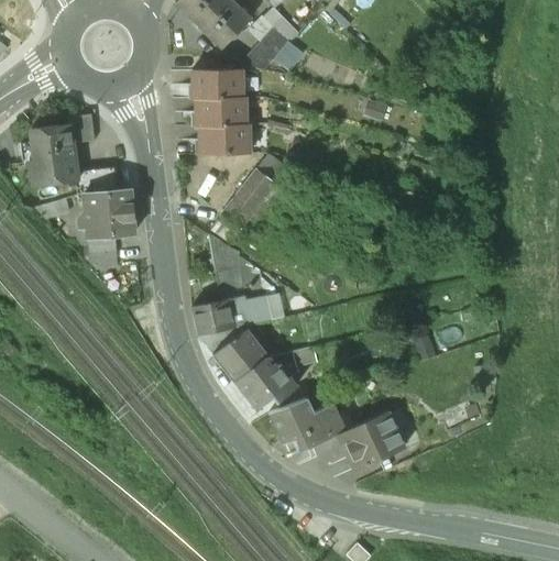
[(232,0),(181,0),(177,3),(196,22),(205,31),(205,30),(223,48),(252,19),(232,0)]
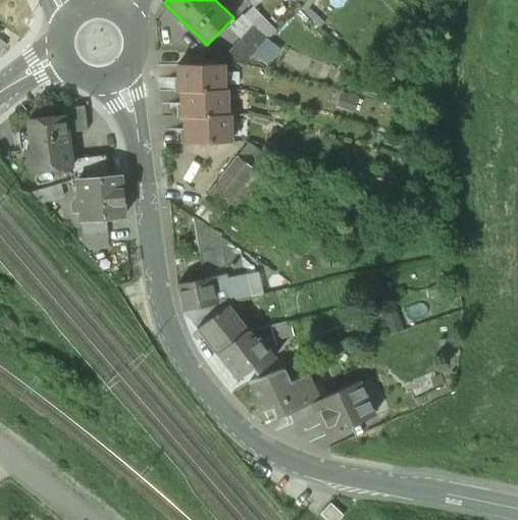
[(272,34),(278,27),(256,3),(234,24),(245,37),(232,49),(245,61),(260,47),(272,59),(285,47),(272,34)]
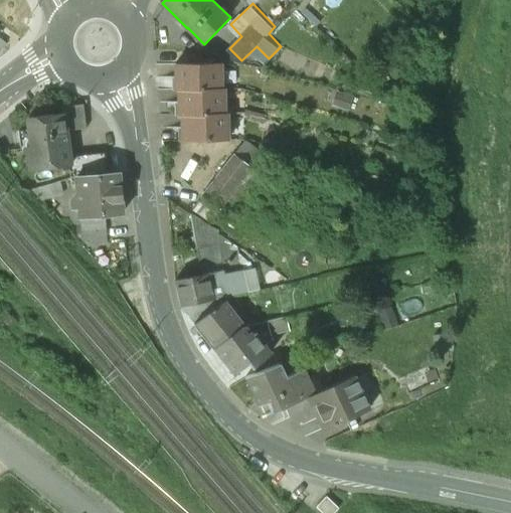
[(223,63),(178,65),(178,90),(181,90),(223,90),(223,89),(223,63)]
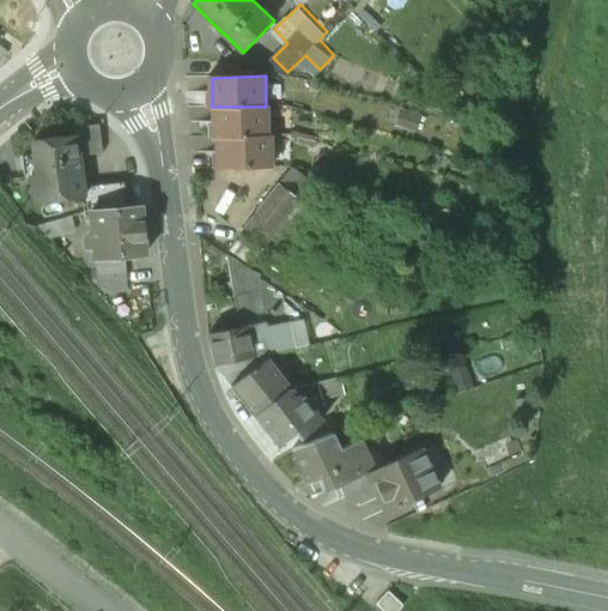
[(266,106),(266,107),(216,107),(216,137),(219,137),(269,135),(269,106),(266,106)]
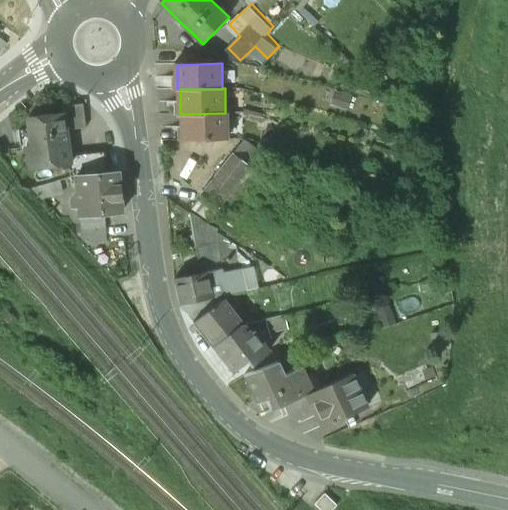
[(85,104),(64,106),(65,113),(67,113),(69,130),(88,128),(85,104)]
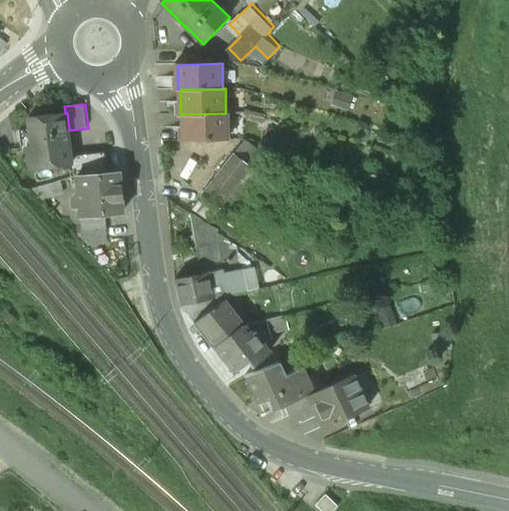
[(65,113),(32,117),(36,144),(30,145),(33,169),(70,164),(73,164),(72,154),(69,130),(67,113),(65,113)]
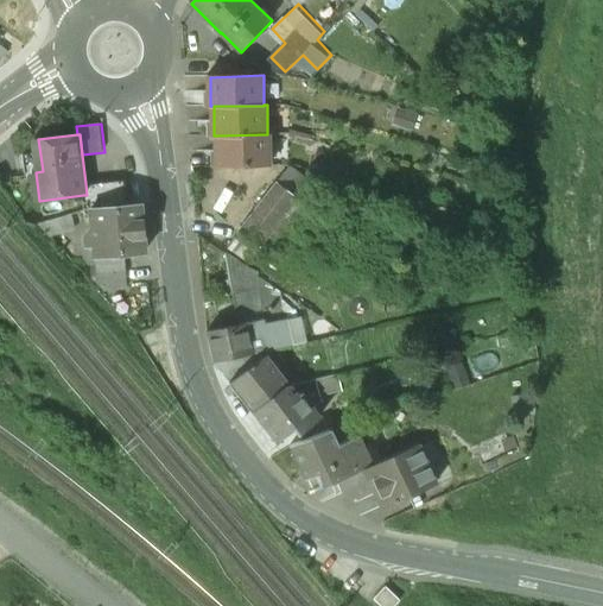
[(267,134),(217,136),(217,166),(271,166),(271,134),(267,134)]
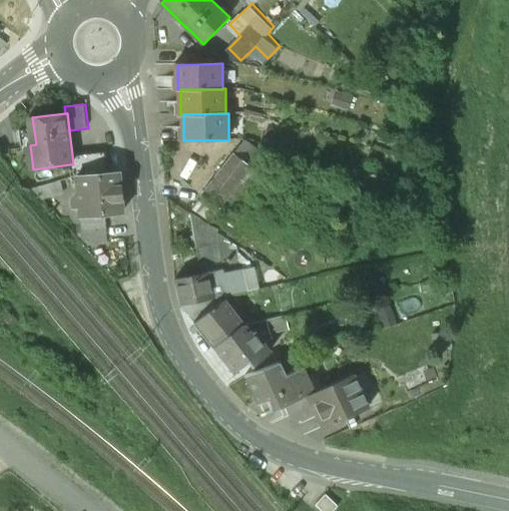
[(246,143),(202,196),(219,208),(231,217),(251,189),(240,181),(251,167),(249,165),(260,153),(246,143)]
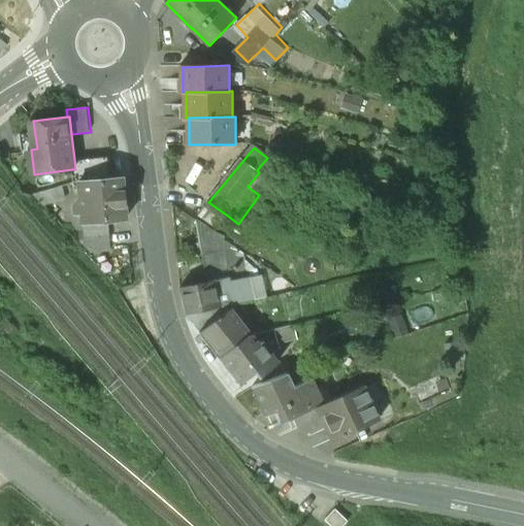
[(111,155),(74,159),(75,169),(72,169),(74,183),(82,181),(115,178),(111,155)]
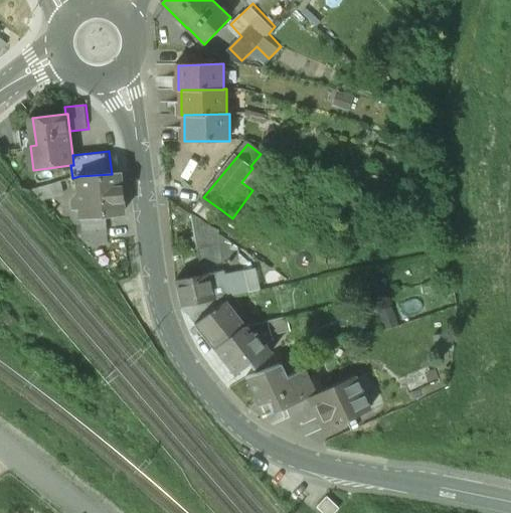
[(112,174),(79,176),(81,193),(75,200),(76,210),(82,210),(83,219),(107,217),(125,215),(122,173),(112,174)]
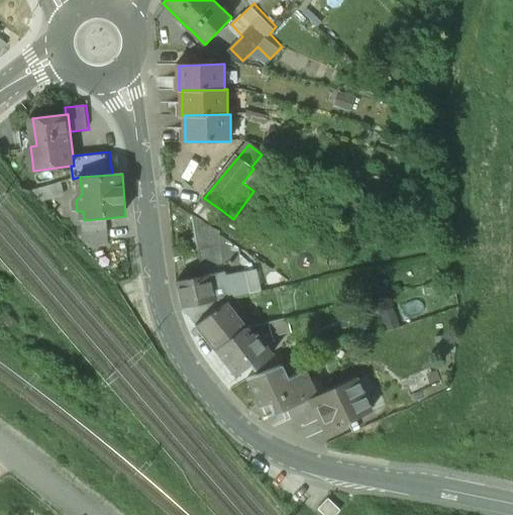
[(107,218),(84,220),(86,239),(93,246),(110,244),(107,218)]
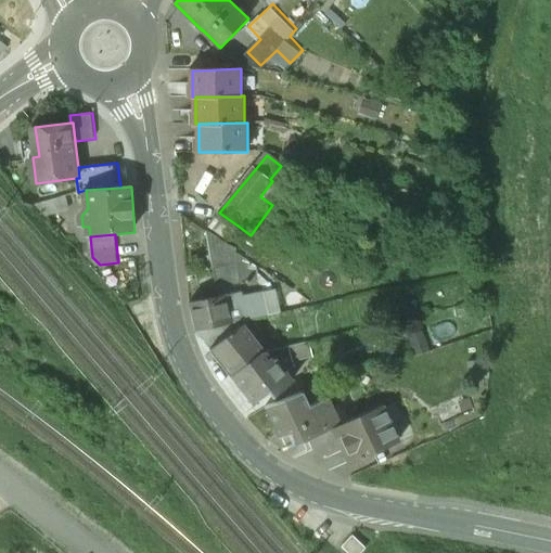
[(254,275),(241,279),(242,286),(255,283),(254,275)]
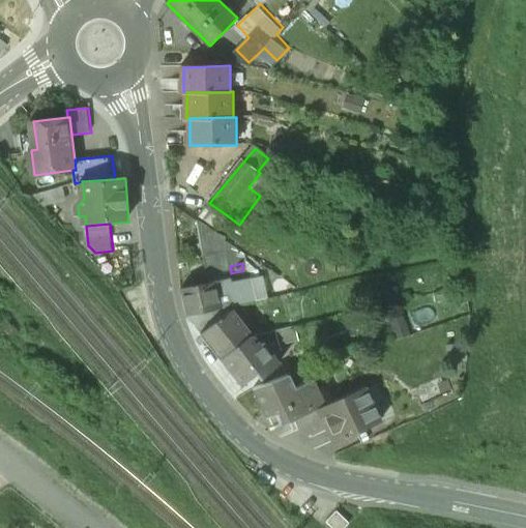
[(216,281),(182,288),(188,315),(223,306),(221,295),(216,281)]
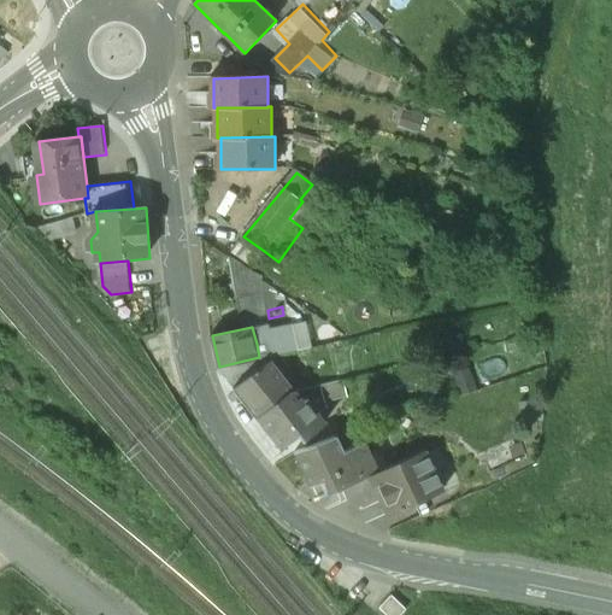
[(284,333),(270,335),(271,341),(257,344),(259,357),(275,355),(275,351),(288,347),(284,333)]
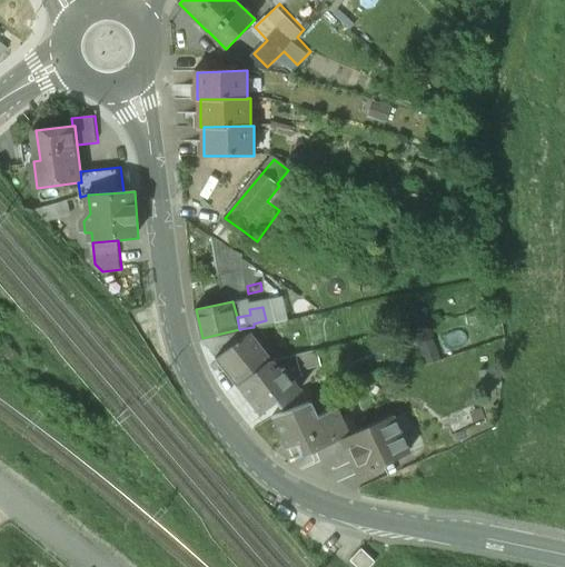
[(271,360),(249,331),(217,357),(239,384),(271,360)]
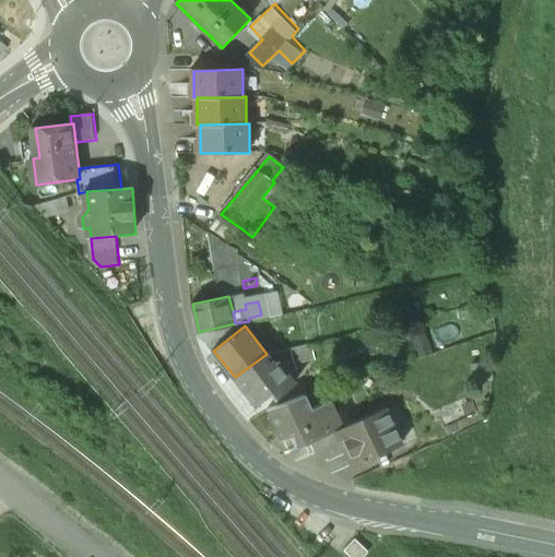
[(313,342),(292,347),(294,357),(309,354),(308,350),(315,348),(313,342)]
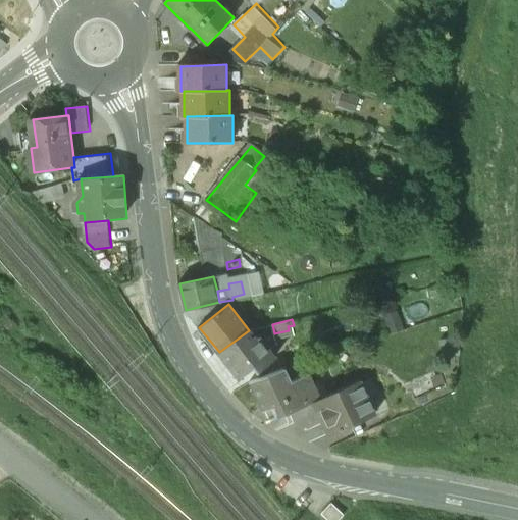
[(249,330),(219,352),(240,377),(254,366),(258,371),(275,357),(260,338),(257,340),(249,330)]
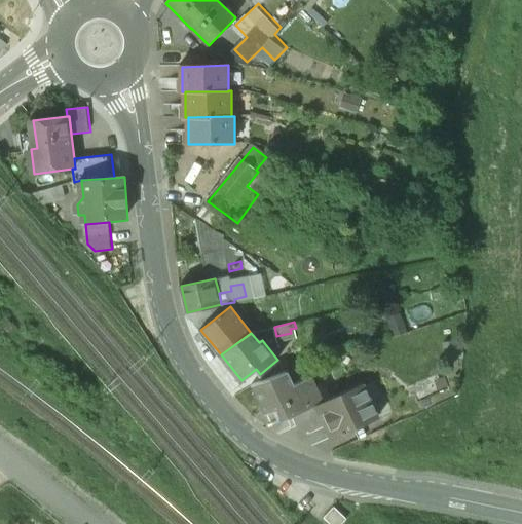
[(289,372),(254,385),(266,412),(277,407),(283,418),(319,402),(323,400),(311,375),(294,383),(289,372)]
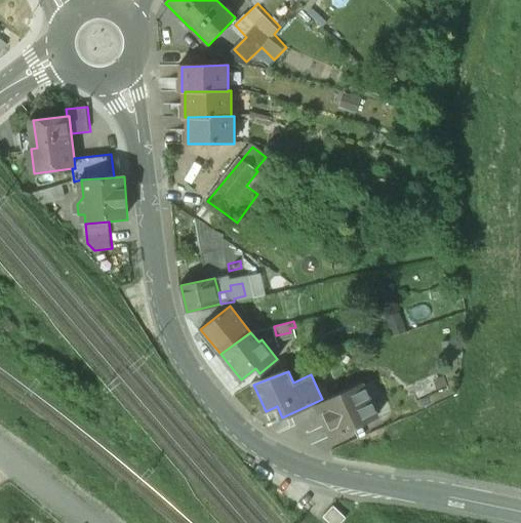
[(322,399),(318,401),(335,438),(355,428),(364,424),(363,424),(381,415),(379,413),(363,380),(322,399)]
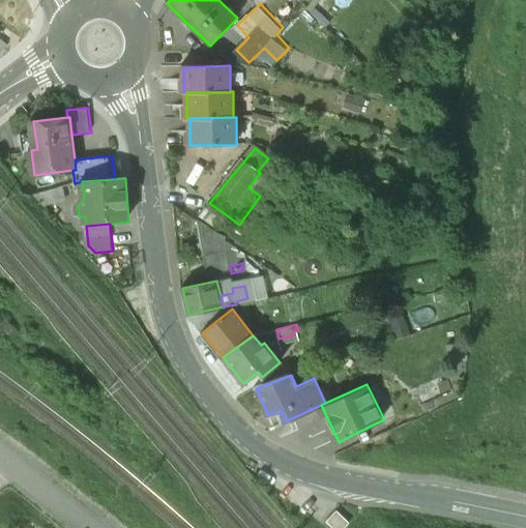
[(384,419),(367,428),(368,428),(358,432),(363,442),(397,427),(390,414),(383,417),(384,419)]
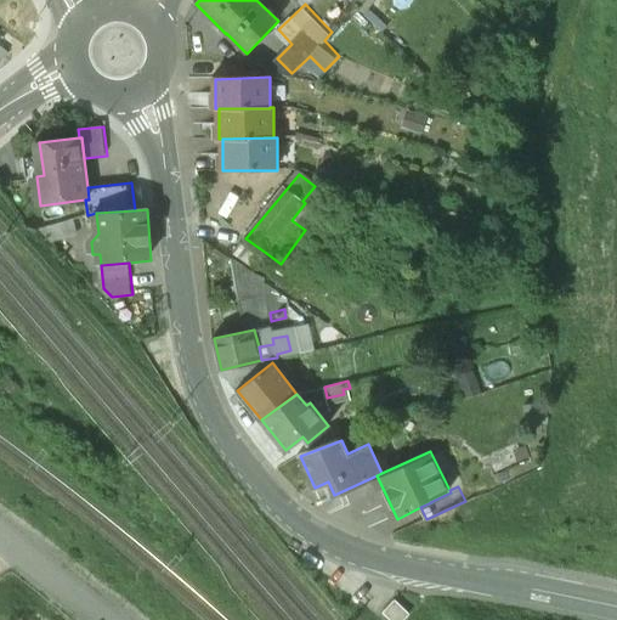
[(396,598),(384,610),(392,619),(403,619),(411,613),(396,598)]
